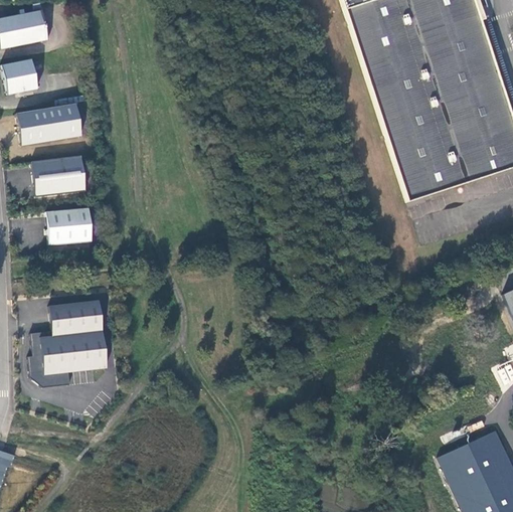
[(332,0),(400,208),(512,172),(512,151),(474,27),(479,25),(476,15),(470,0),(332,0)]
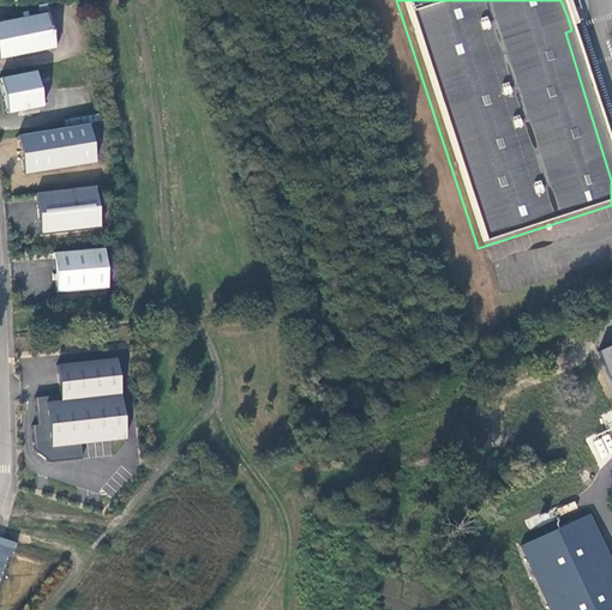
[(561,0),(568,18),(571,16),(567,0),(561,0)]
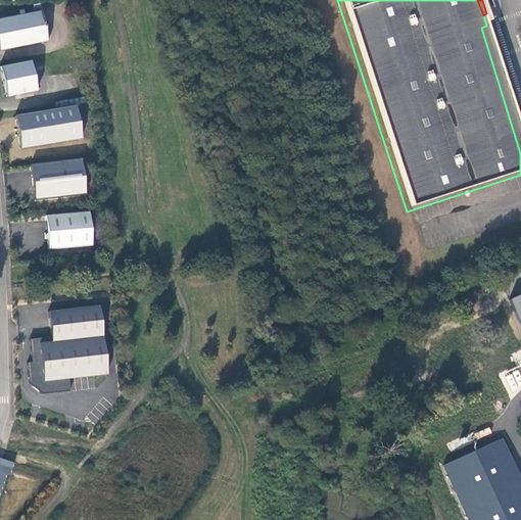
[(44,8),(0,16),(0,45),(1,49),(50,40),(44,8)]
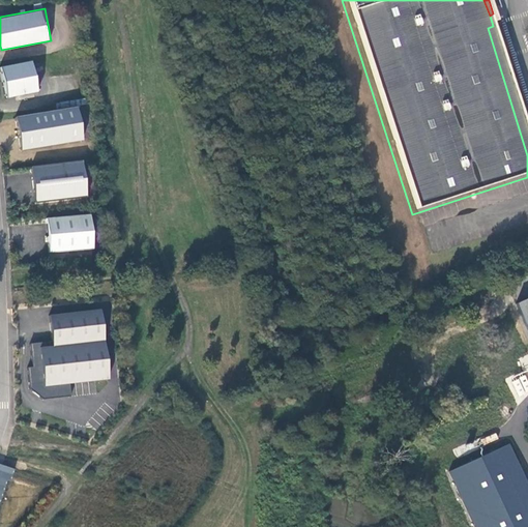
[(2,65),(8,97),(38,91),(32,59),(2,65)]
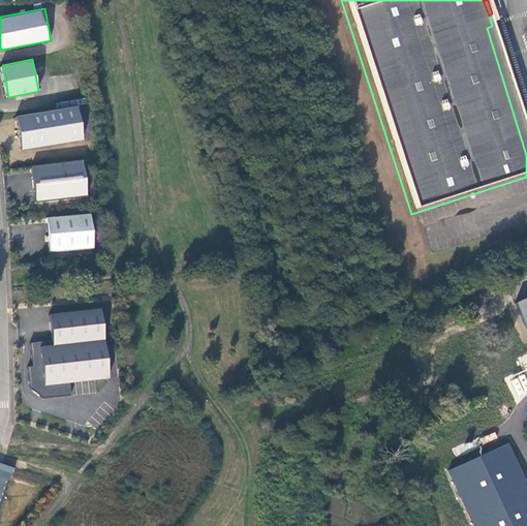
[(79,105),(18,115),(23,149),(84,138),(79,105)]
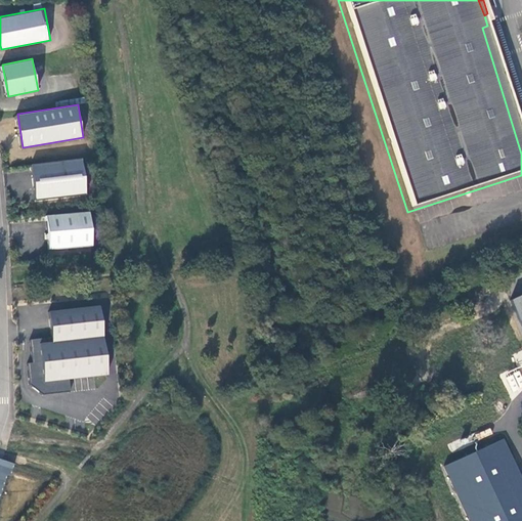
[(83,158),(33,163),(37,200),(87,193),(83,158)]
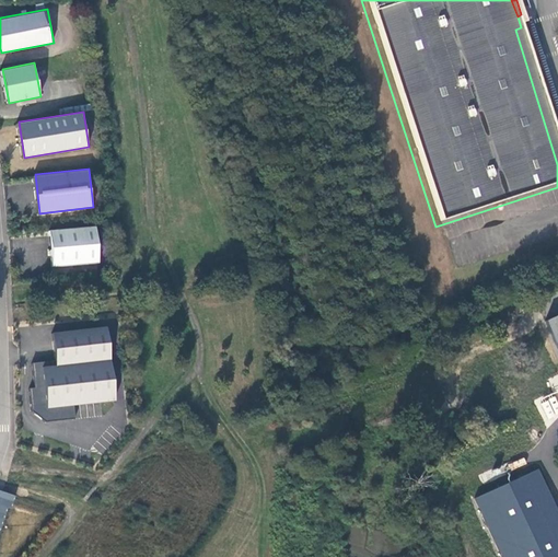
[(97,225),(51,229),(55,266),(101,262),(97,225)]
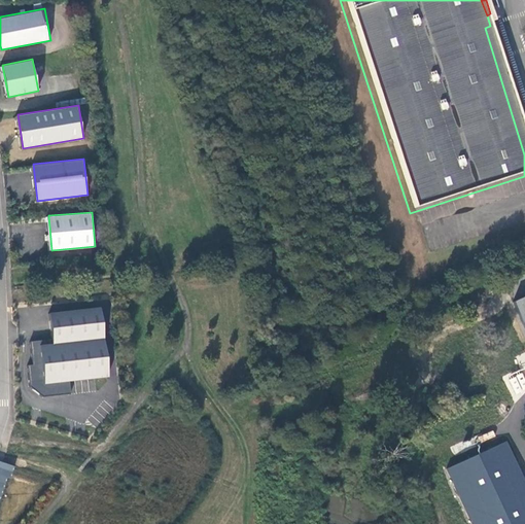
[(524,297),(515,302),(524,323),(524,297)]
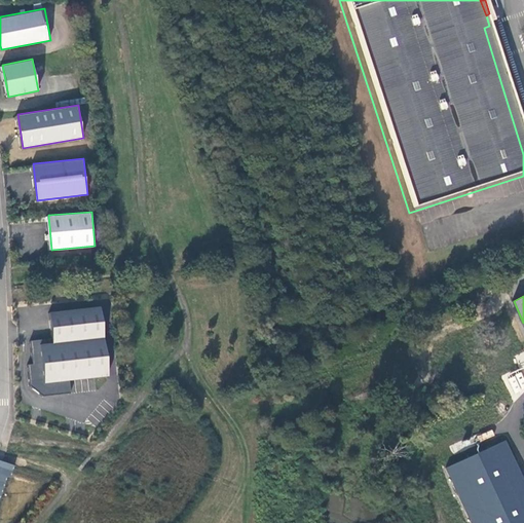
[(102,306),(51,311),(54,337),(33,340),(35,363),(30,364),(33,385),(45,396),(73,393),(72,379),(110,375),(102,306)]
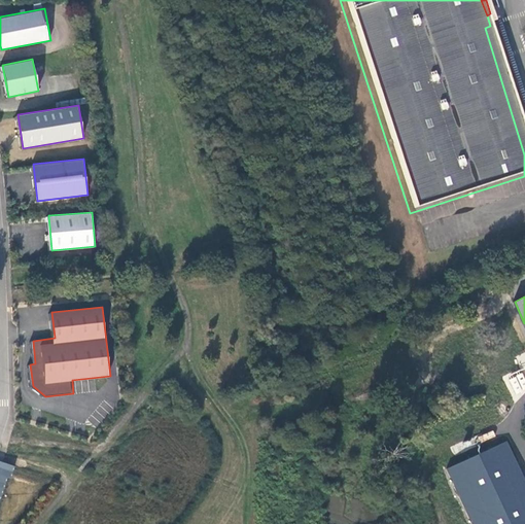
[(296,396),(295,387),(284,389),(285,393),(272,396),(273,403),(296,396)]
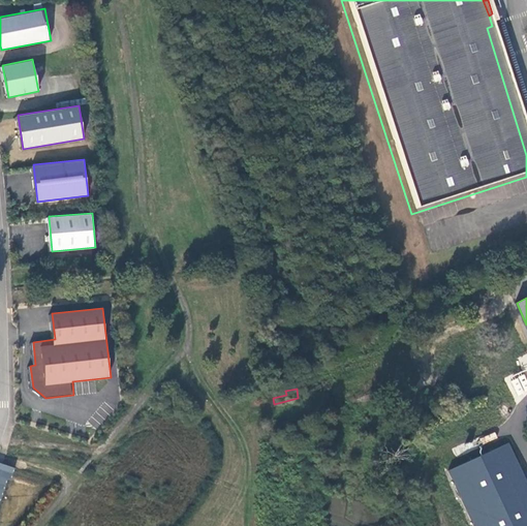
[(452,467),(465,498),(526,473),(512,440),(452,467)]
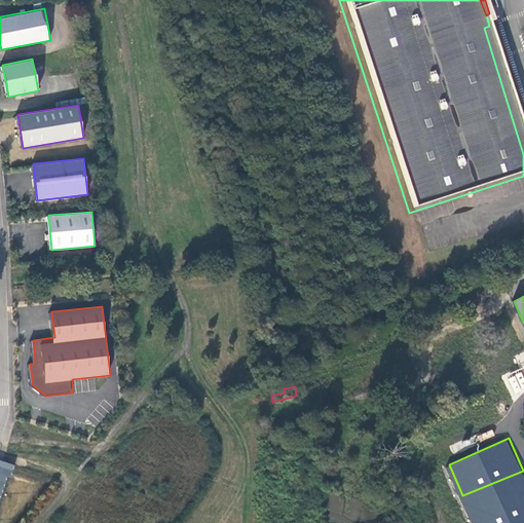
[(0,456),(0,503),(12,460),(0,456)]
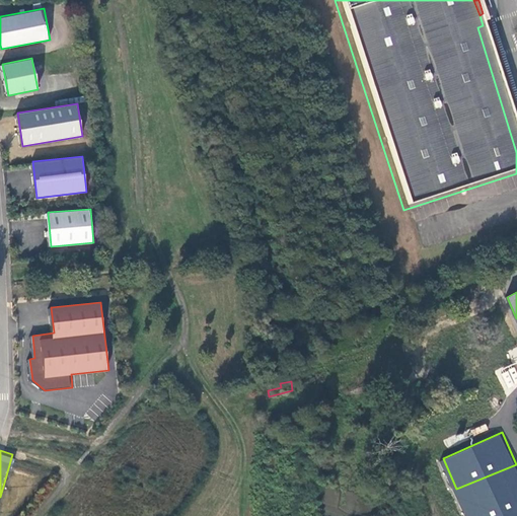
[(516,464),(456,489),(468,515),(516,515),(516,464)]
